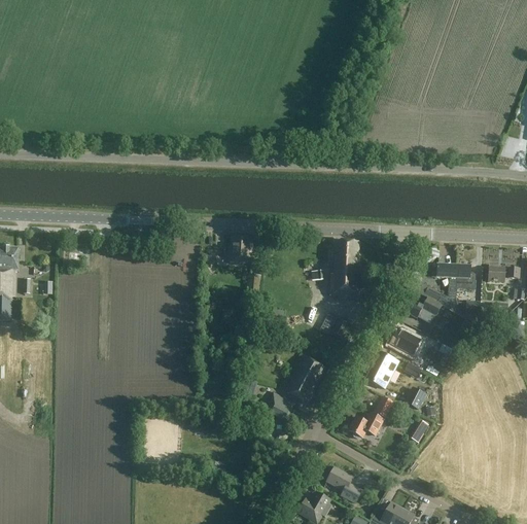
[(250,236),(233,235),(232,246),(230,245),(230,260),(252,262),(252,255),(251,255),(251,249),(252,249),(253,239),(250,239),(250,236)]
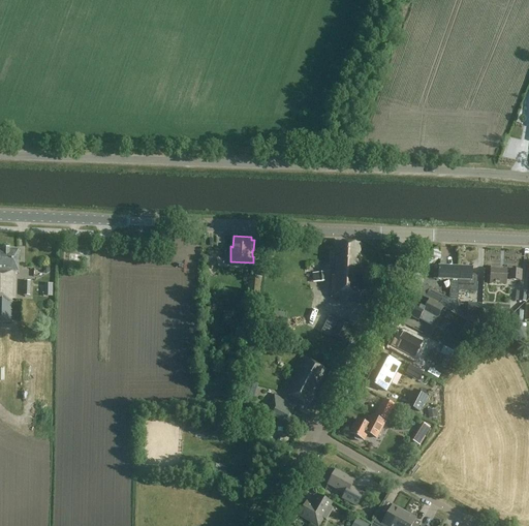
[(361,241),(337,241),(336,273),(332,273),(331,296),(340,296),(339,298),(361,299),(362,274),(359,274),(361,241)]
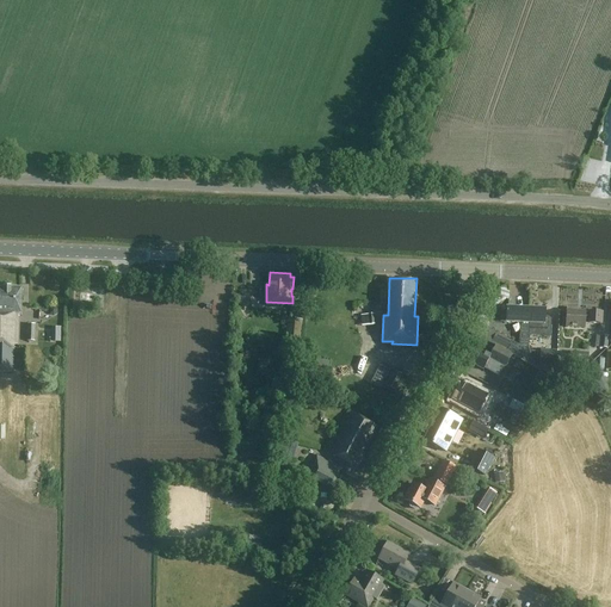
[(19,285),(0,285),(0,369),(11,370),(11,346),(14,346),(14,311),(18,311),(19,285)]
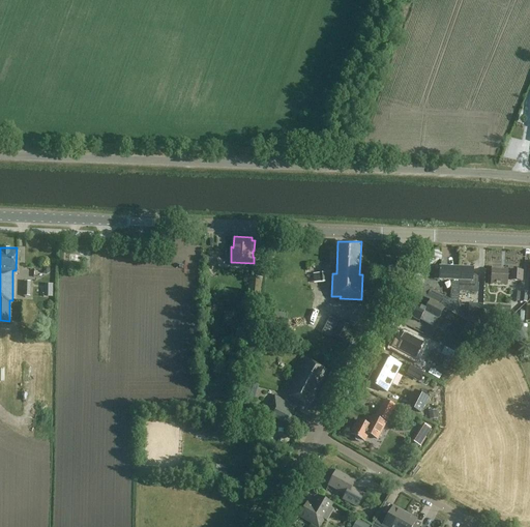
[(451,277),(451,291),(459,292),(460,279),(459,279),(460,266),(440,266),(439,277),(451,277)]
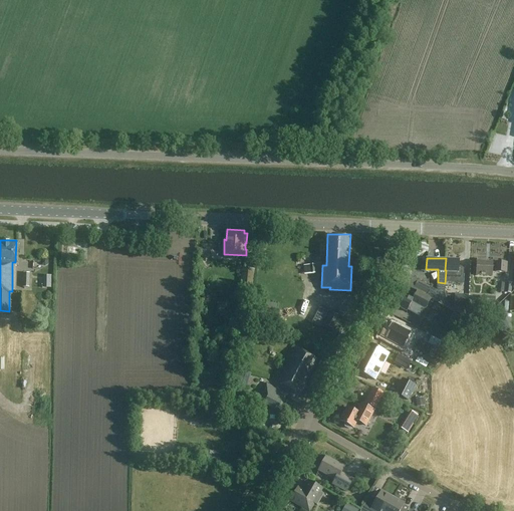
[(459,259),(446,258),(445,270),(446,270),(453,270),(453,280),(464,280),(464,270),(458,270),(459,259)]
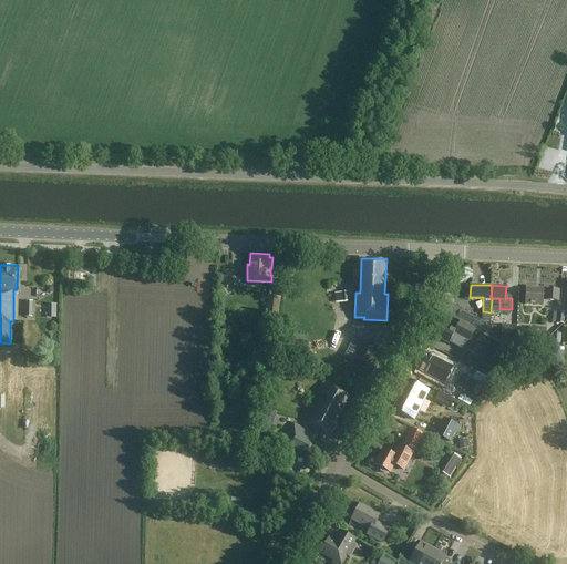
[(544,287),(526,286),(525,303),(543,303),(543,298),(559,299),(560,288),(547,287),(547,289),(544,289),(544,287)]
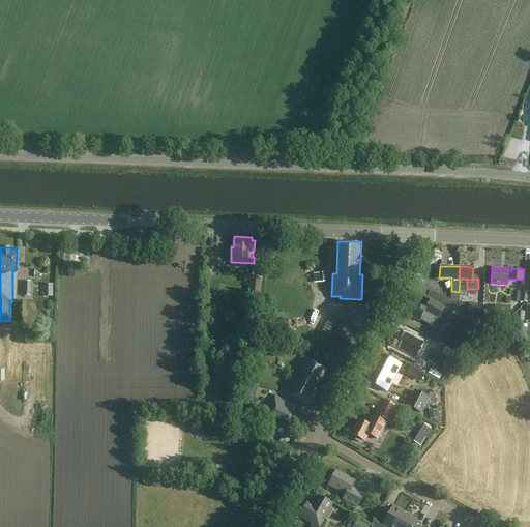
[(261,275),(249,274),(247,297),(259,298),(261,275)]
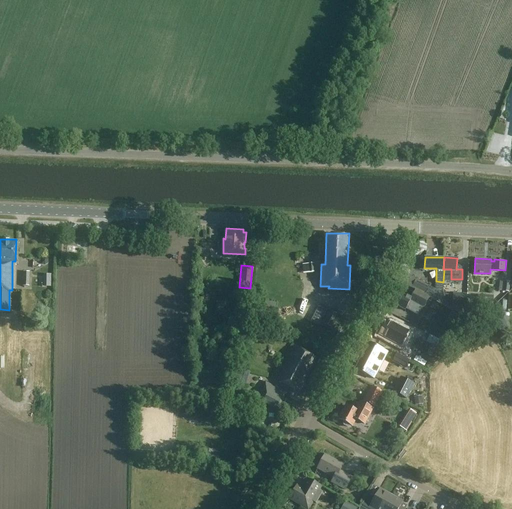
[(430,285),(416,277),(412,286),(425,293),(430,285)]
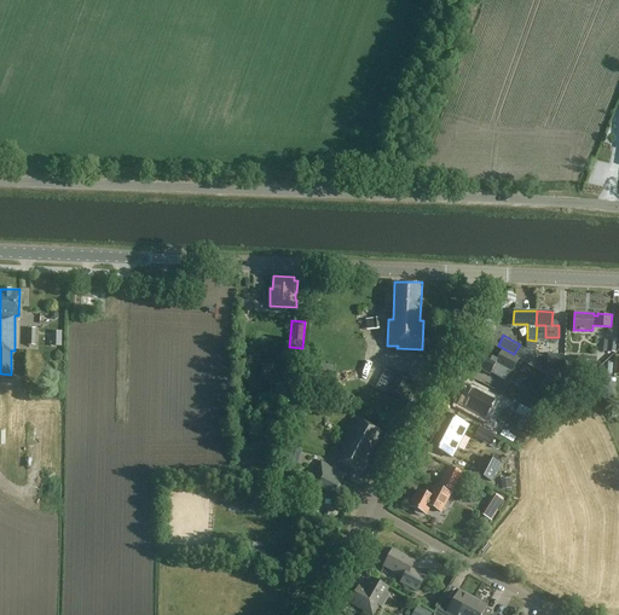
[(526,340),(525,359),(534,359),(536,341),(527,340),(526,340)]
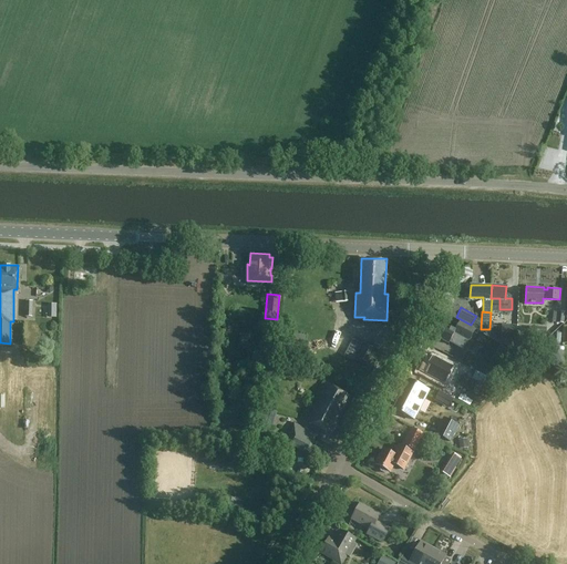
[(475,327),(461,319),(456,327),(446,321),(444,325),(439,321),(433,334),(449,341),(450,340),(463,347),(468,338),(470,338),(475,327)]
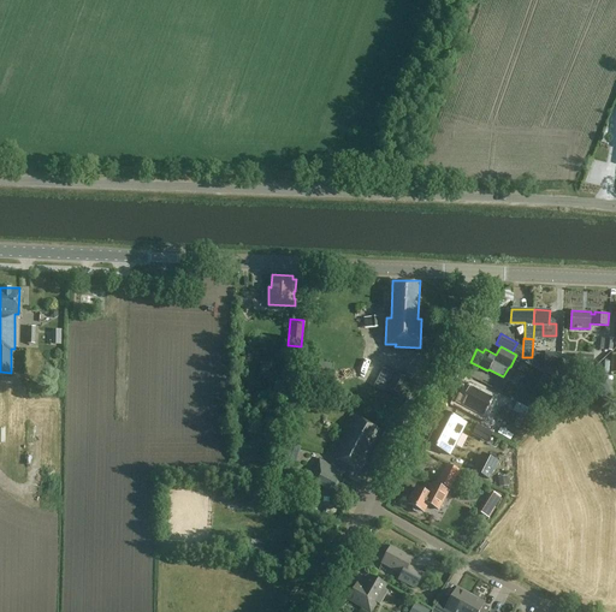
[(562,351),(545,350),(545,366),(548,366),(548,368),(561,378),(562,351)]
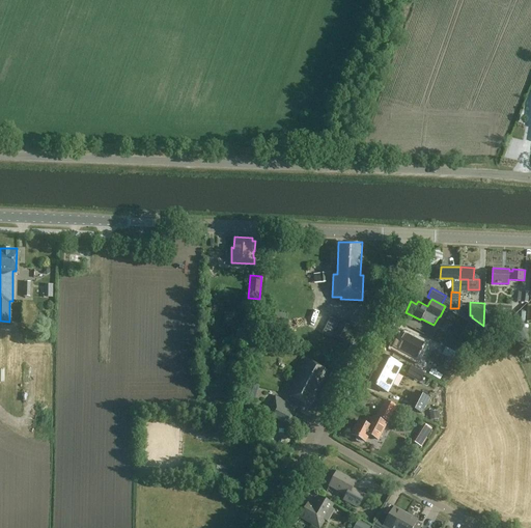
[(332,312),(323,330),(345,342),(355,325),(332,312)]
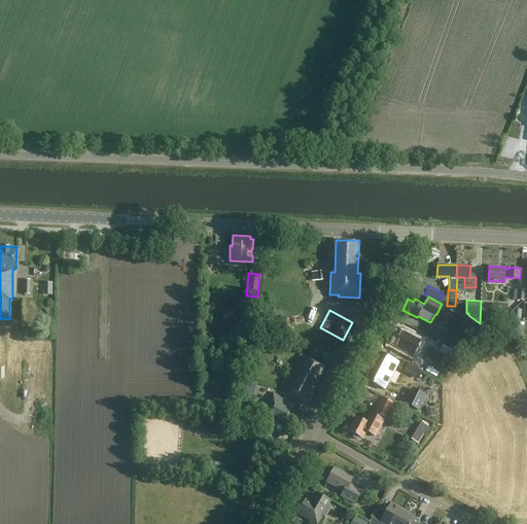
[(408,339),(396,333),(390,342),(405,350),(409,344),(413,346),(417,338),(410,335),(408,339)]
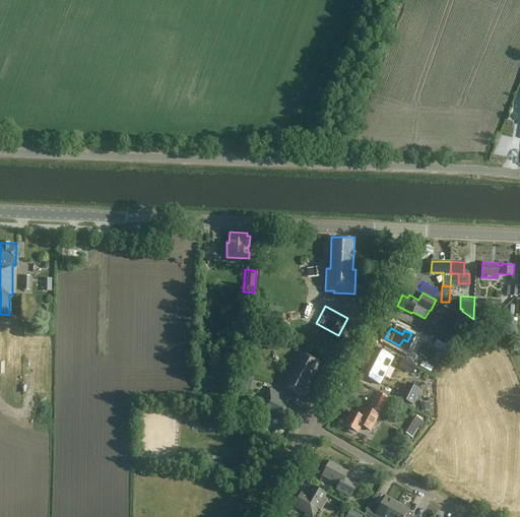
[(362,373),(374,380),(387,353),(375,347),(373,350),(372,350),(367,361),(368,361),(362,373)]
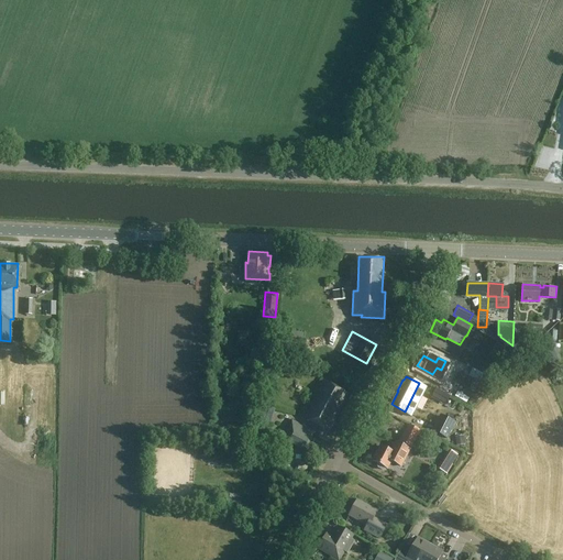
[(346,392),(323,379),(317,391),(318,392),(316,397),(315,396),(304,416),(329,429),(337,415),(334,414),(346,392)]
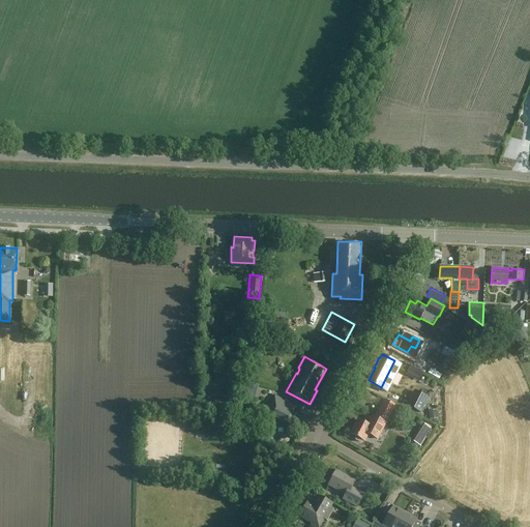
[(410,363),(407,372),(416,376),(419,369),(410,363)]
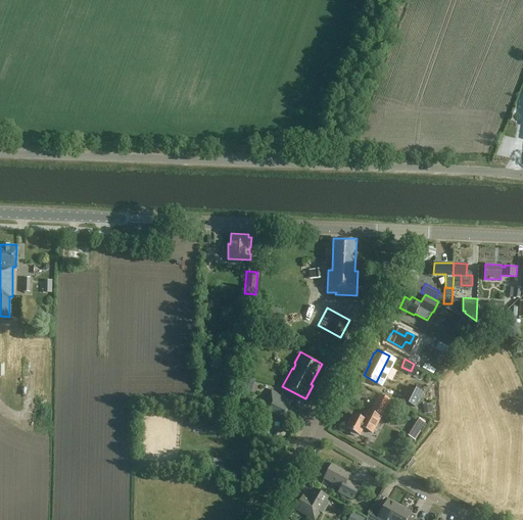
[(393,367),(389,377),(394,380),(399,369),(393,367)]
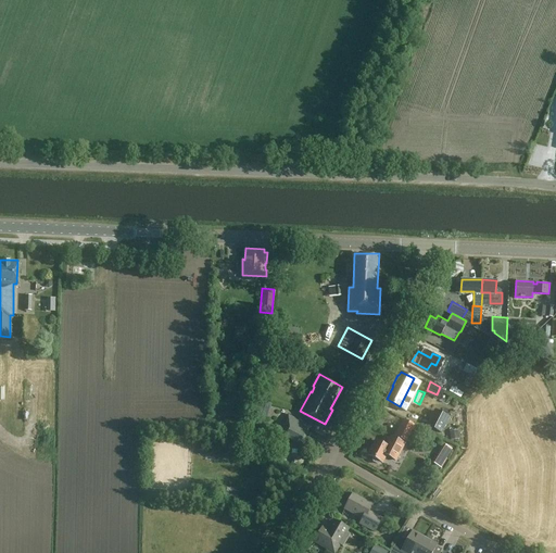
[(272,402),(257,398),(253,412),(266,417),(272,402)]
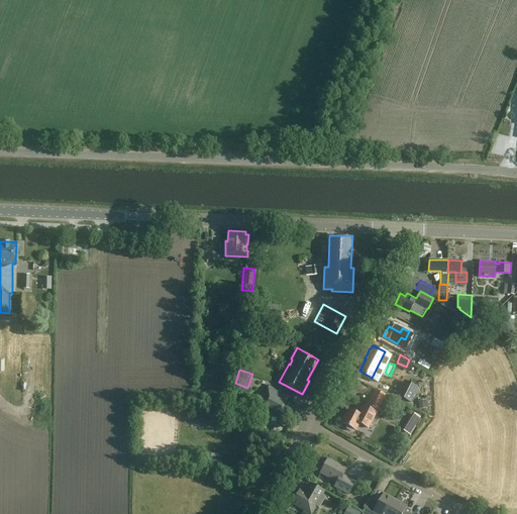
[(410,401),(418,386),(404,379),(396,394),(410,401)]
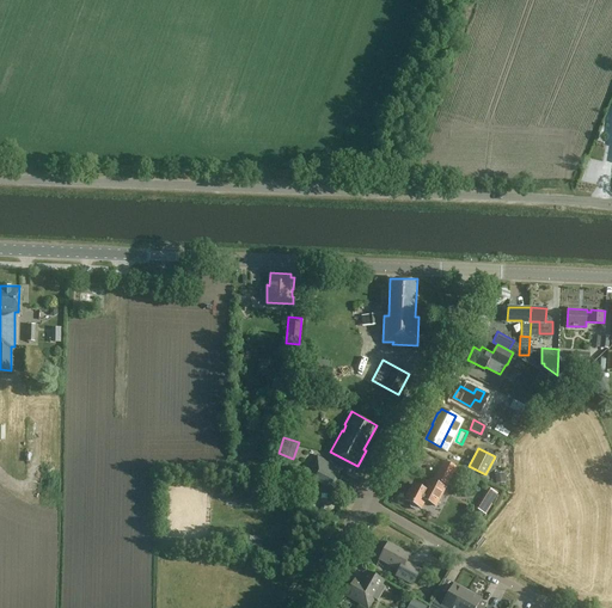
[(342,467),(317,454),(306,474),(304,473),(300,481),(307,485),(305,489),(325,501),(332,489),(337,491),(344,479),(337,477),(342,467)]
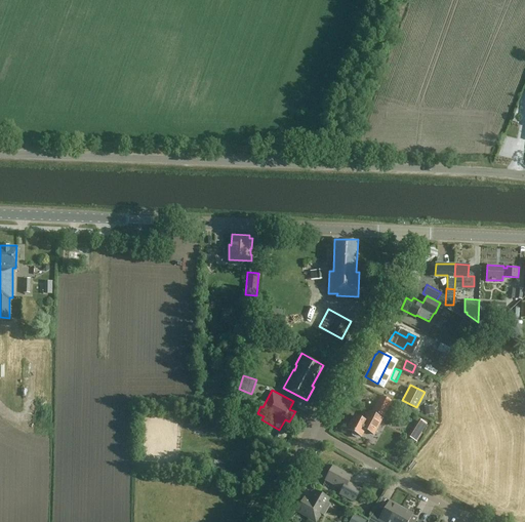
[(392,399),(381,394),(373,409),(384,415),(392,399)]
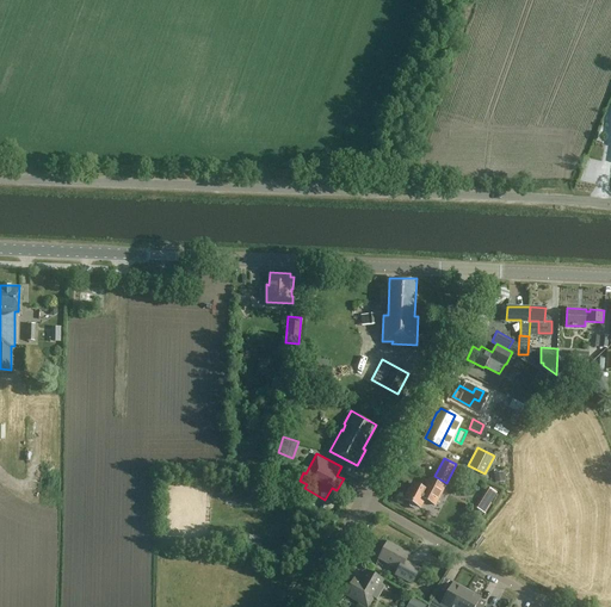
[(444,484),(433,479),(429,477),(424,487),(413,482),(405,497),(411,501),(409,502),(411,505),(415,507),(418,507),(419,505),(420,506),(425,497),(434,503),(444,484)]
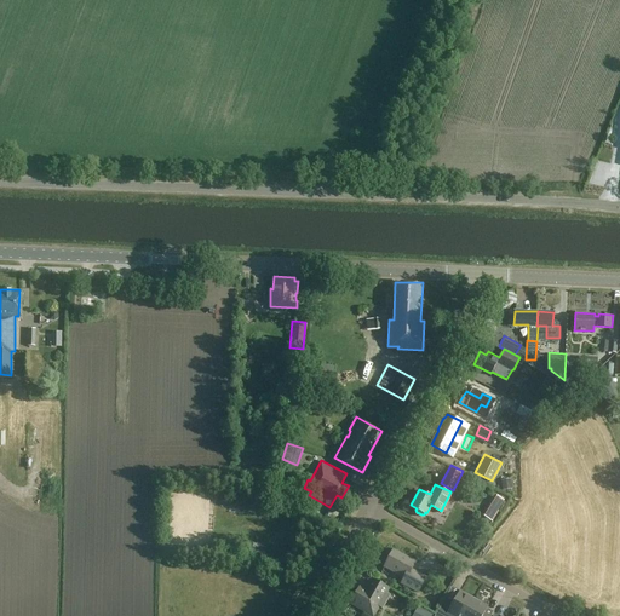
[(505,498),(495,491),(483,512),(491,517),(497,507),(499,508),(505,498)]
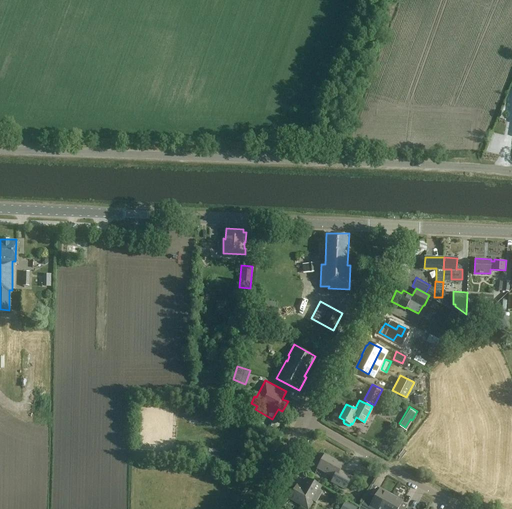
[(344,462),(325,452),(317,467),(334,476),(331,480),(345,487),(352,475),(340,469),(344,462)]
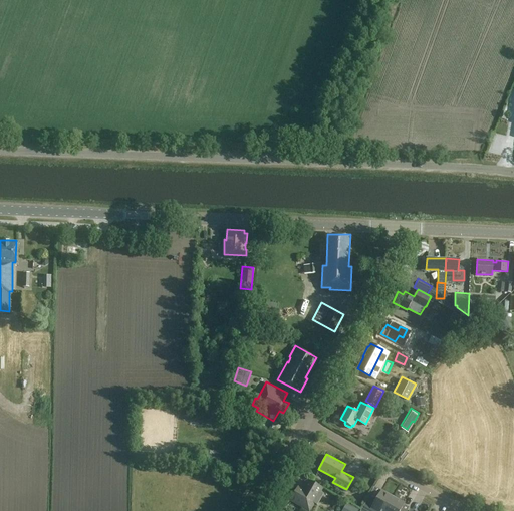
[(361,475),(366,473),(363,463),(358,464),(361,475)]
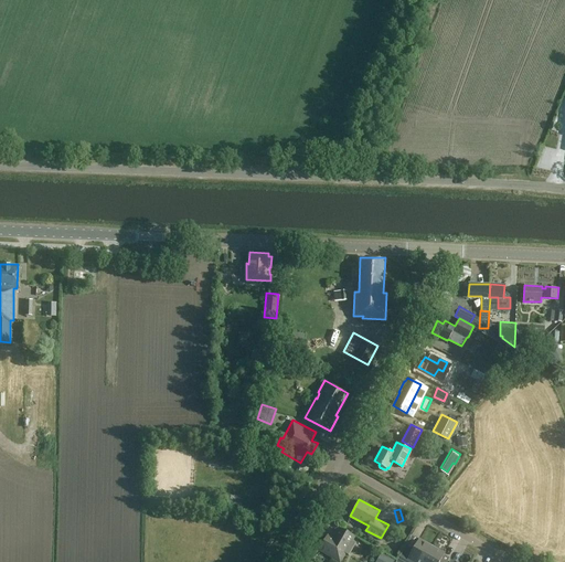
[(353,536),(342,529),(337,539),(330,534),(326,542),(324,541),(320,549),(333,555),(332,557),(340,561),(344,553),(343,553),(353,536)]
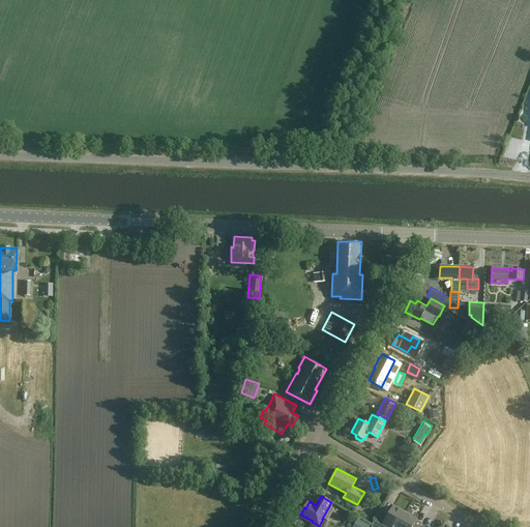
[(391,526),(395,526),(405,510),(393,504),(388,514),(383,510),(375,524),(379,526),(380,526),(383,522),(391,526)]
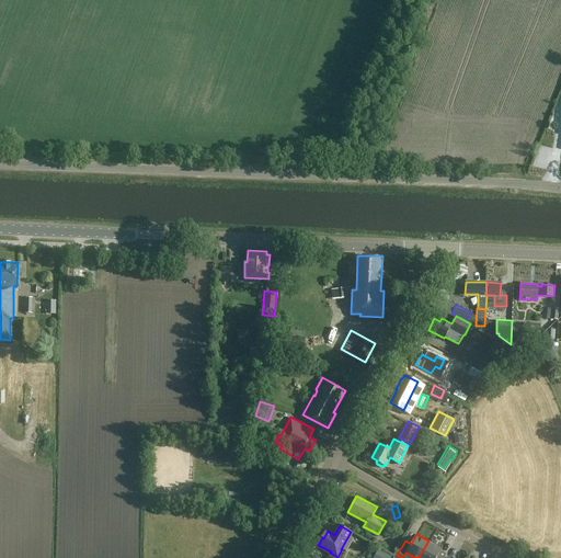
[(428,541),(419,557),(435,557),(436,557),(442,548),(428,541)]
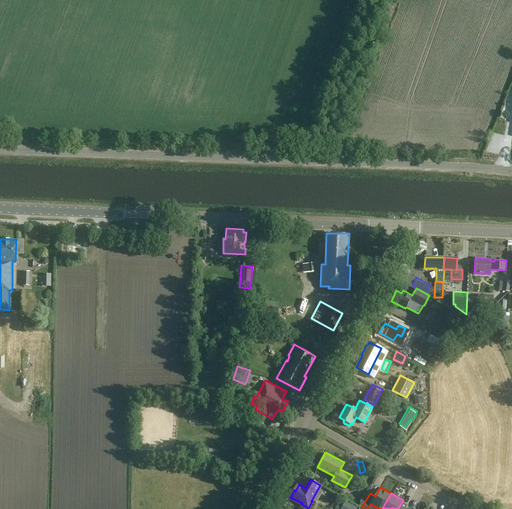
[(355,508),(357,506),(345,499),(339,508),(355,508)]
